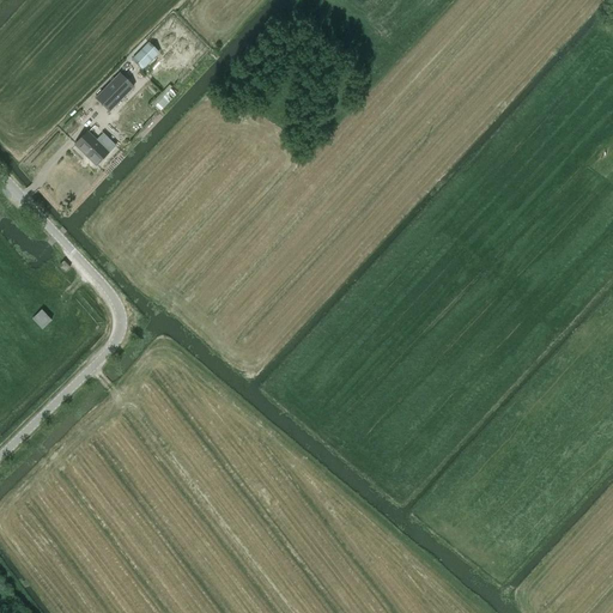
[(149,43),(132,59),(143,70),(159,53),(149,43)]
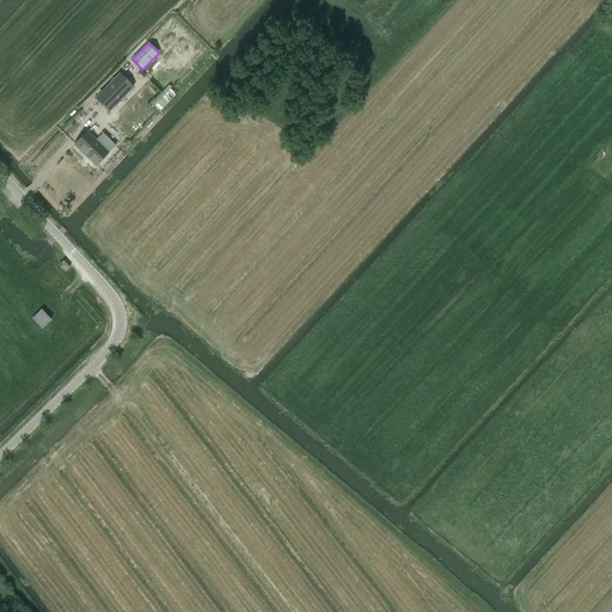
[(120,73),(95,98),(109,112),(134,87),(120,73)]
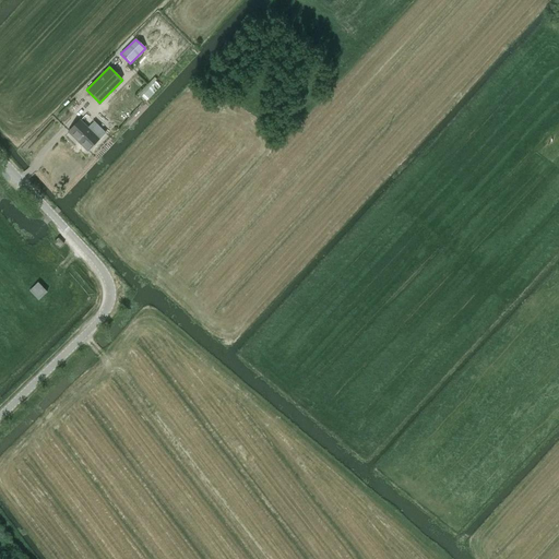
[(154,76),(138,95),(145,103),(153,94),(155,95),(162,87),(161,86),(167,80),(161,74),(156,80),(154,76)]
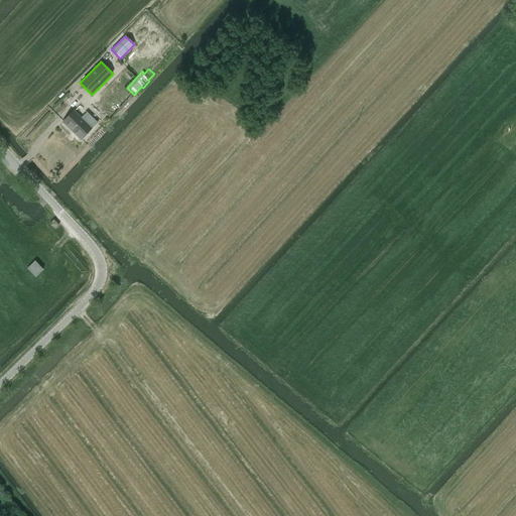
[(73,111),(62,121),(81,139),(91,129),(98,123),(87,112),(81,119),(73,111)]
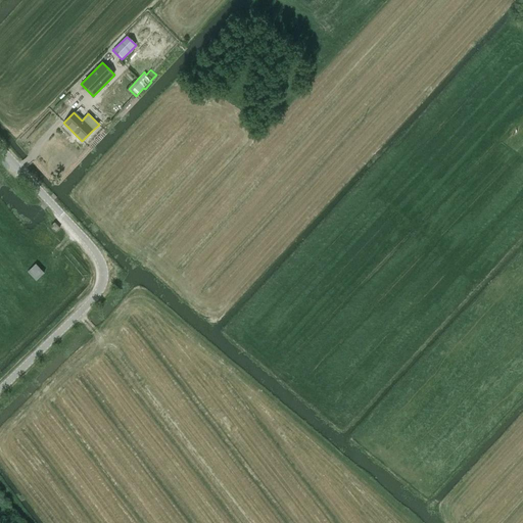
[(55,224),(51,227),(56,232),(59,229),(55,224)]
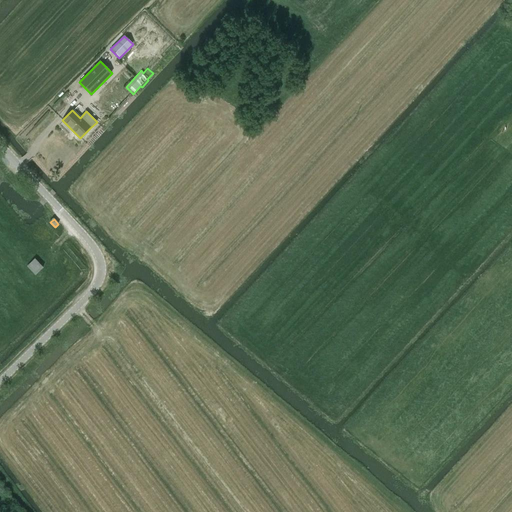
[(34,259),(26,267),(35,275),(43,268),(34,259)]
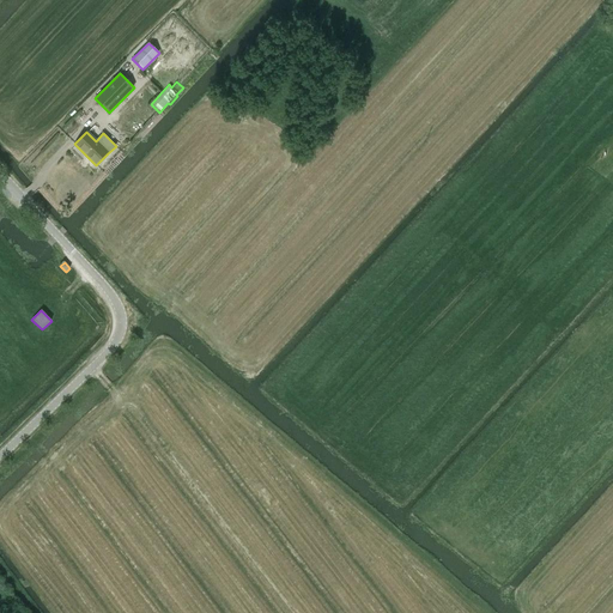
All buildings are outlined.
